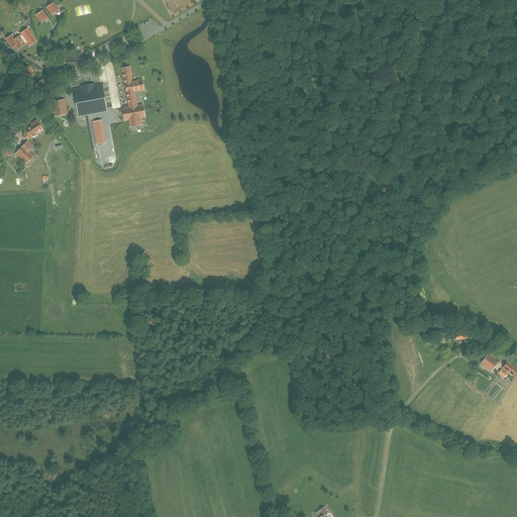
[(53,15),(58,10),(53,4),(47,8),(53,15)]
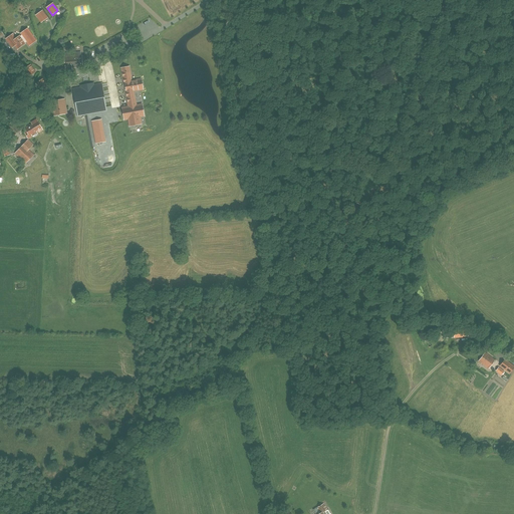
[(47,18),(42,11),(36,15),(41,22),(47,18)]
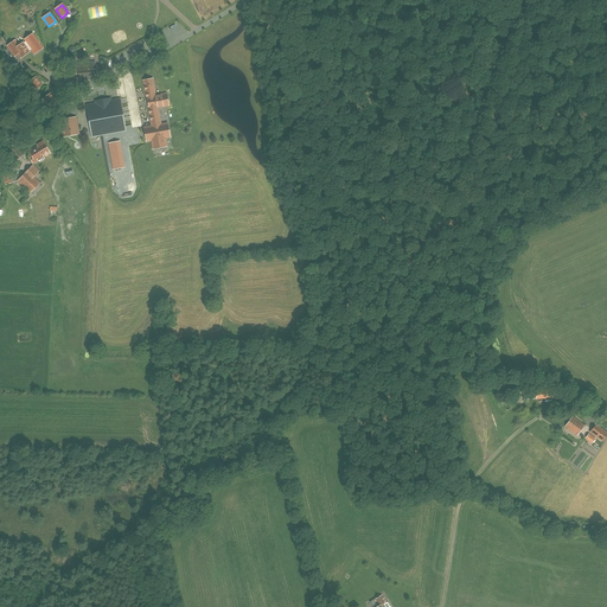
[(26,42),(24,43),(30,51),(32,50),(34,53),(37,52),(40,50),(43,48),(32,34),(25,39),(26,42)]
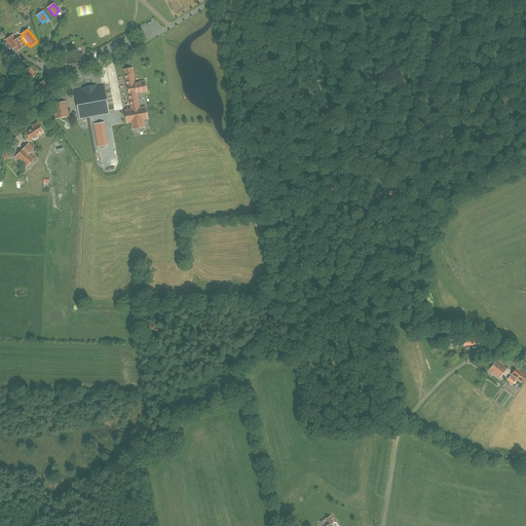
[(12,36),(6,40),(10,45),(13,48),(15,46),(19,50),(26,44),(21,37),(16,39),(13,35),(12,36)]
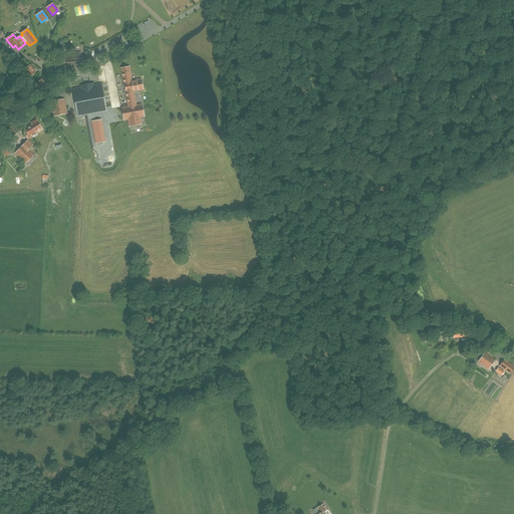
[(52,54),(54,52),(52,49),(45,54),(48,59),(53,56),(52,54)]
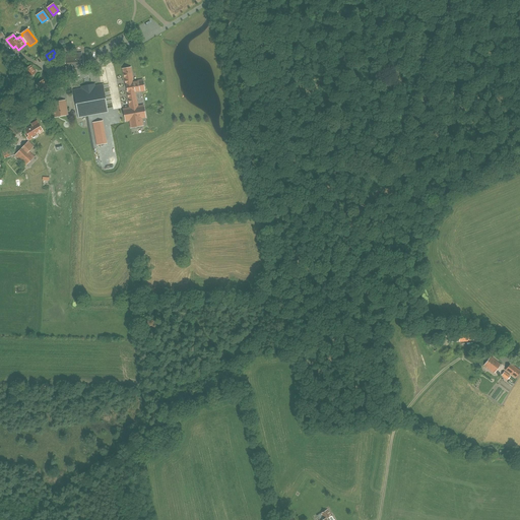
[(36,73),(30,66),(24,70),(29,77),(36,73)]
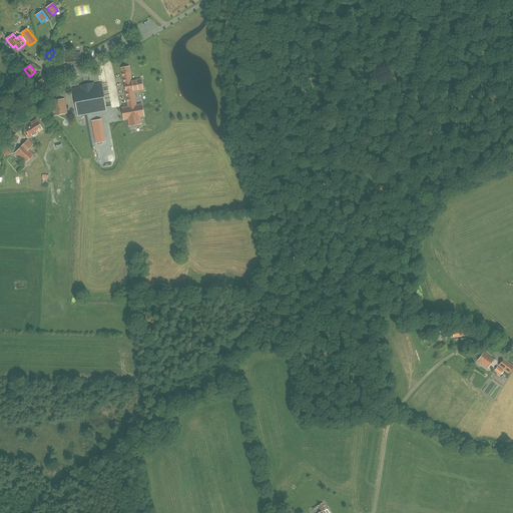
[(121,68),(123,79),(126,79),(129,78),(131,78),(129,66),(121,68)]
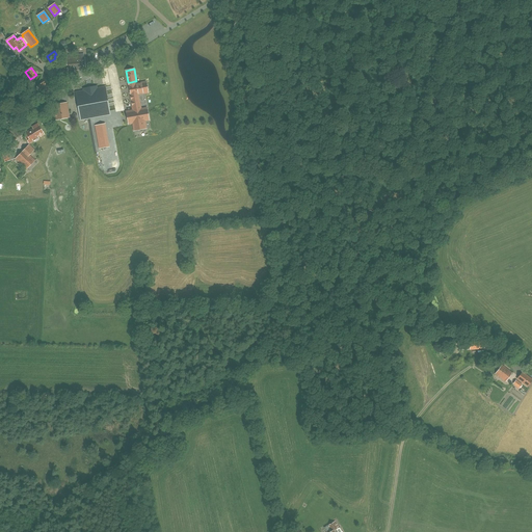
[(130,94),(131,99),(133,110),(127,112),(127,116),(128,120),(129,124),(133,123),(134,131),(137,130),(136,128),(143,127),(143,129),(147,128),(144,121),(149,121),(147,108),(139,109),(137,95),(147,92),(148,92),(145,82),(144,82),(136,83),(135,84),(134,81),(131,82),(128,82),(129,87),(130,87),(130,89),(130,91),(131,94),(130,94)]
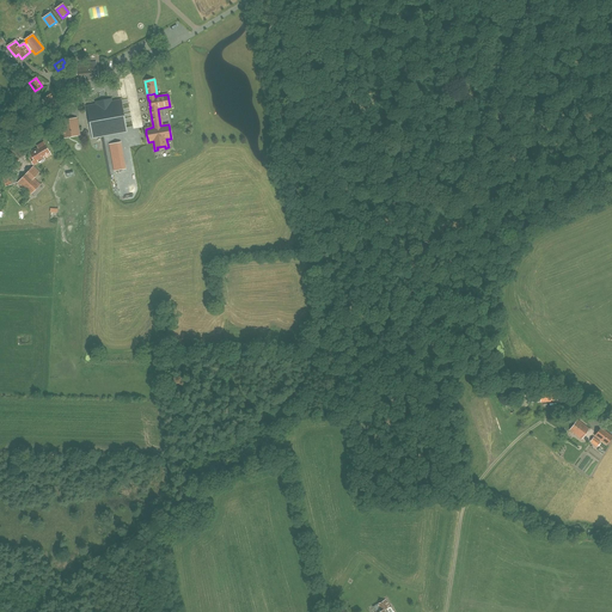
[(56,103),(53,97),(50,95),(44,99),(50,108),(56,103)]
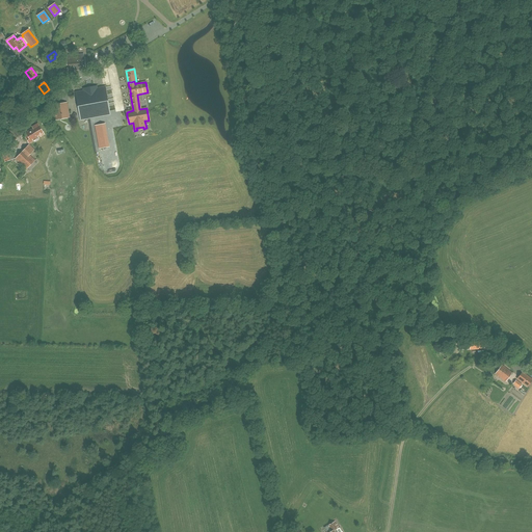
[(104,86),(75,91),(79,115),(108,111),(104,86)]
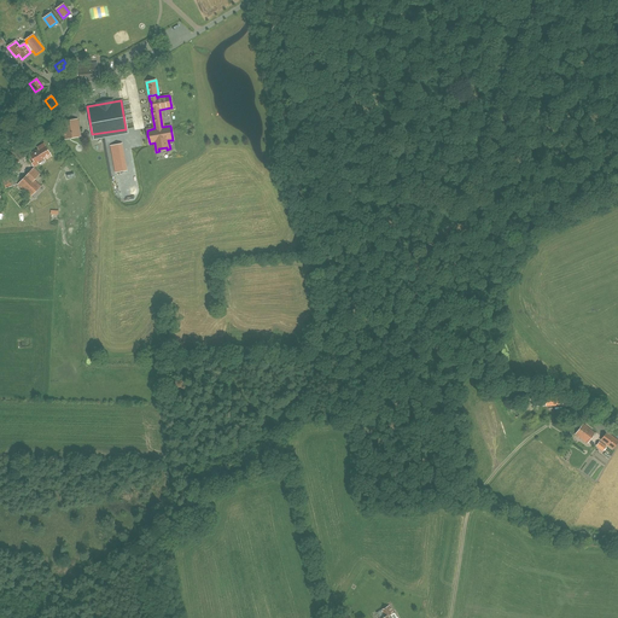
[(81,136),(77,118),(62,122),(65,139),(81,136)]
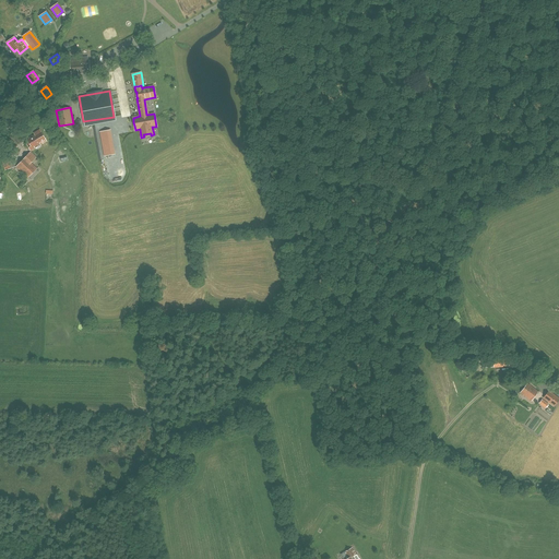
[(35,135),(27,140),(30,143),(27,144),(31,151),(35,147),(34,146),(39,143),(42,145),(47,141),(39,130),(34,133),(35,135)]
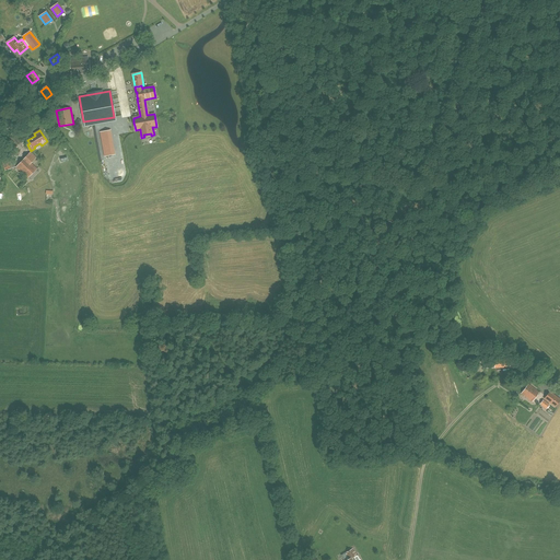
[(111,130),(100,132),(104,156),(115,154),(111,130)]
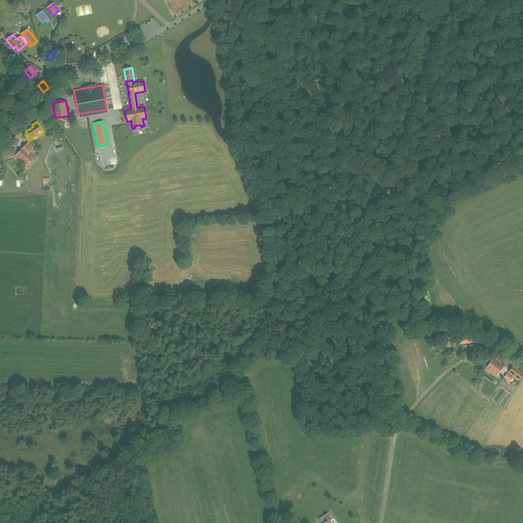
[(20,132),(15,123),(12,124),(6,128),(12,137),(20,132)]
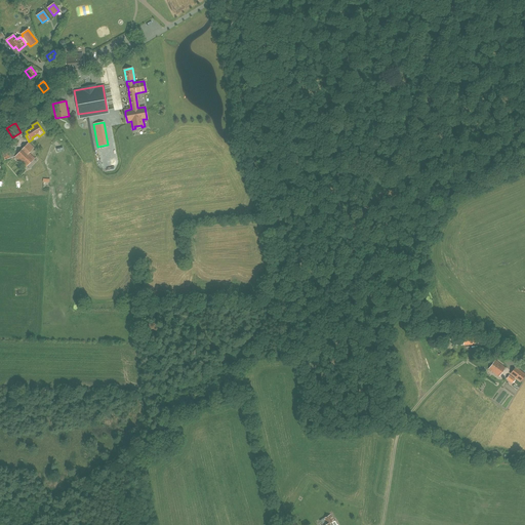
[(15,157),(26,167),(34,159),(29,153),(34,148),(29,143),(15,157)]
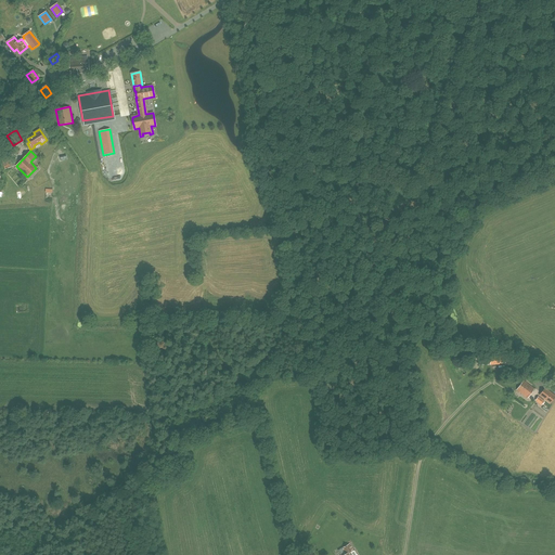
[(524,381),(516,389),(527,398),(533,388),(524,381)]
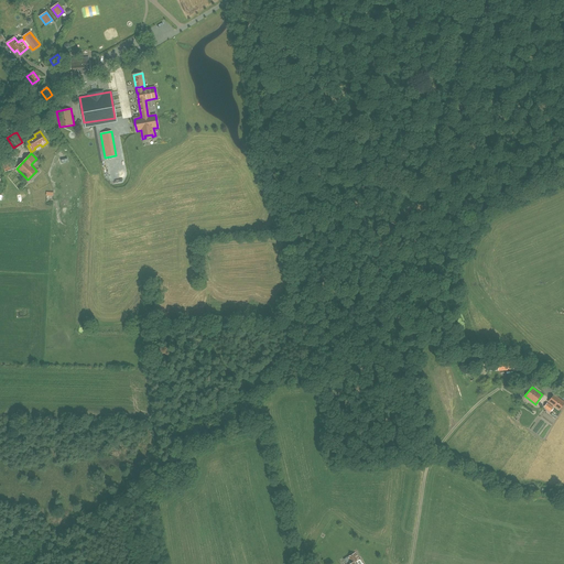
[(563,402),(553,394),(548,401),(559,410),(563,402)]
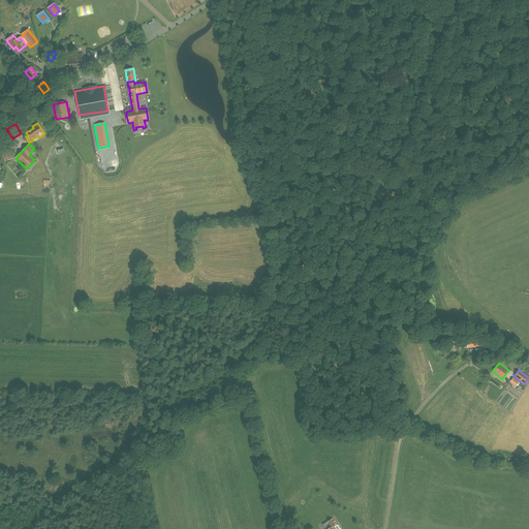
[(335,528),(334,526),(337,525),(333,519),(328,522),(331,528),(328,528),(335,528)]
